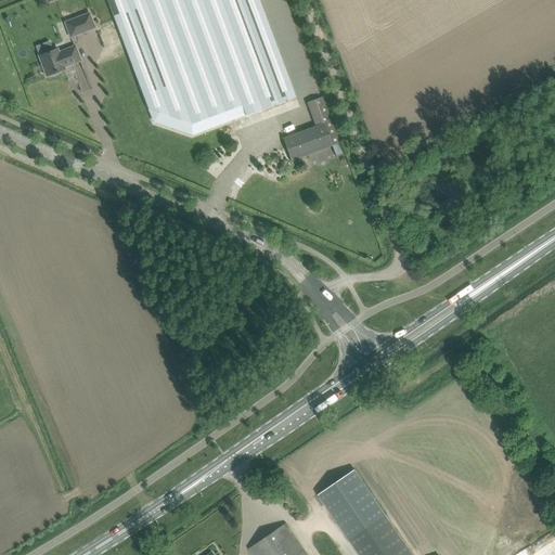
[(106,0),(149,108),(192,124),(242,105),(246,116),(296,97),(259,0),(106,0)]
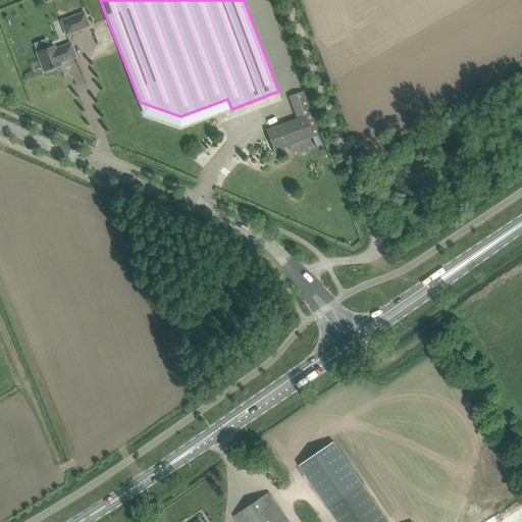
[(256,0),(247,0),(272,65),(280,63),(256,0)]
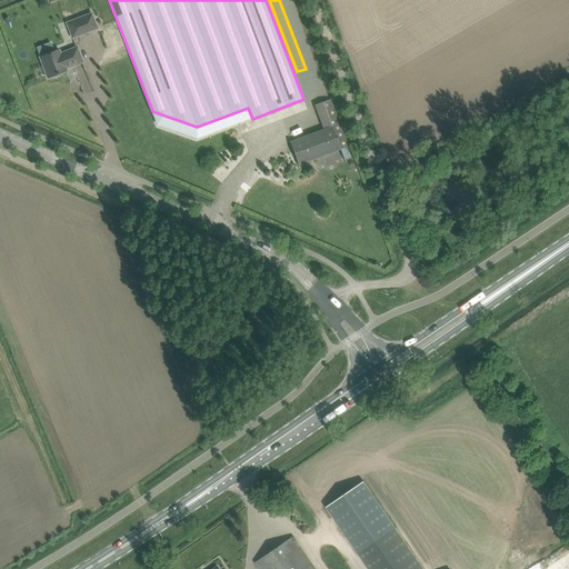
[(67,23),(72,38),(97,29),(91,13),(67,23)]
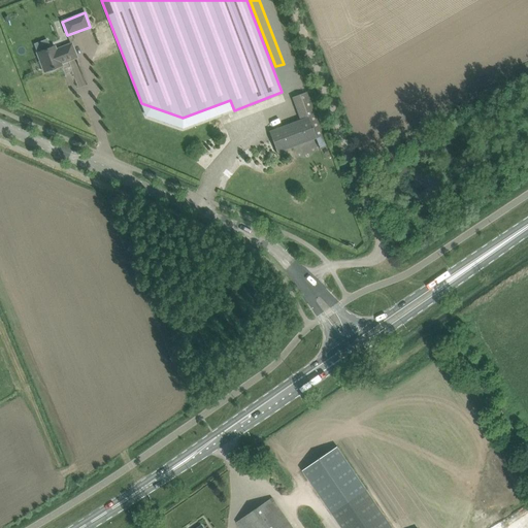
[(37,52),(36,52),(38,56),(44,72),(48,70),(50,70),(51,71),(52,71),(53,70),(54,70),(55,70),(56,69),(56,68),(57,68),(57,67),(62,65),(61,63),(67,60),(67,61),(68,61),(69,61),(76,58),(71,43),(57,50),(55,45),(52,46),(50,46),(37,52)]
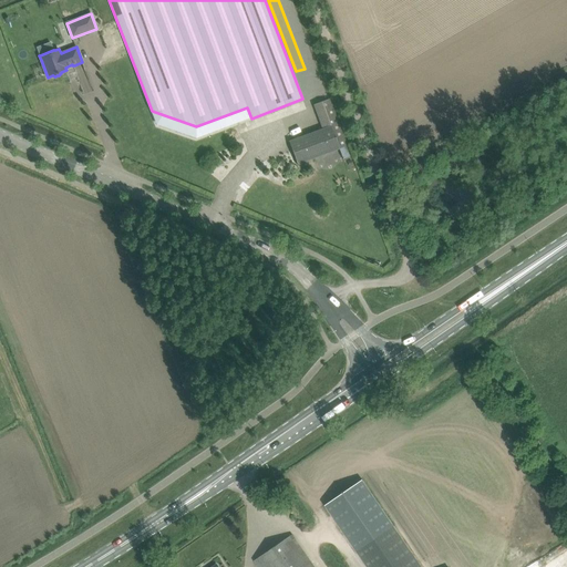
[(322,129),(289,141),(298,164),(339,148),(343,160),(350,156),(347,146),(327,91),(311,96),(322,129)]
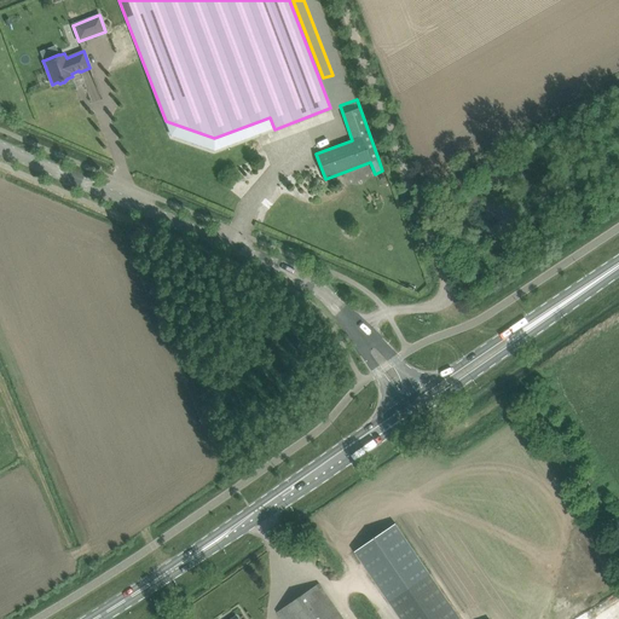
[(394,521),(354,549),(389,601),(401,618),(461,618),(431,574),(394,521)]
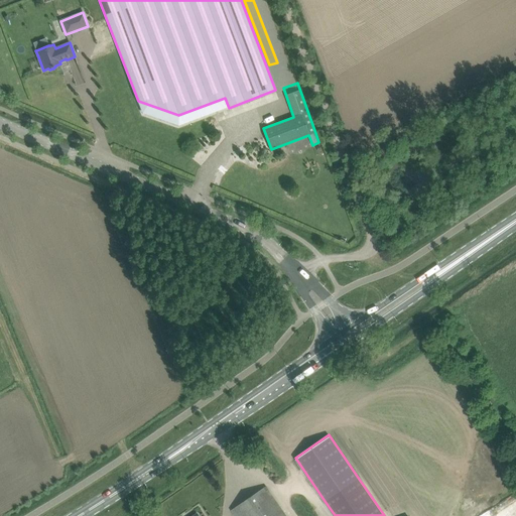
[(286,515),(272,496),(266,487),(232,511),(235,515),(286,515)]
